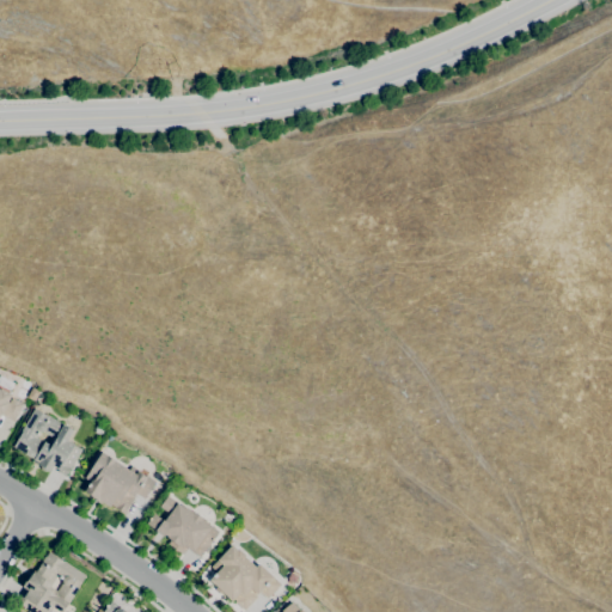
[(0,375),(13,384),(12,387),(11,386),(10,391),(8,393),(11,395),(7,403),(8,403),(11,398),(23,404),(13,422),(0,415),(0,375)]
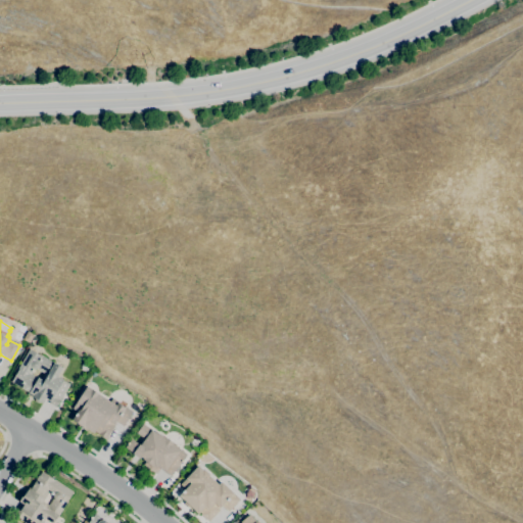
[(29,343),(22,339),(28,331),(34,335),(29,343)]
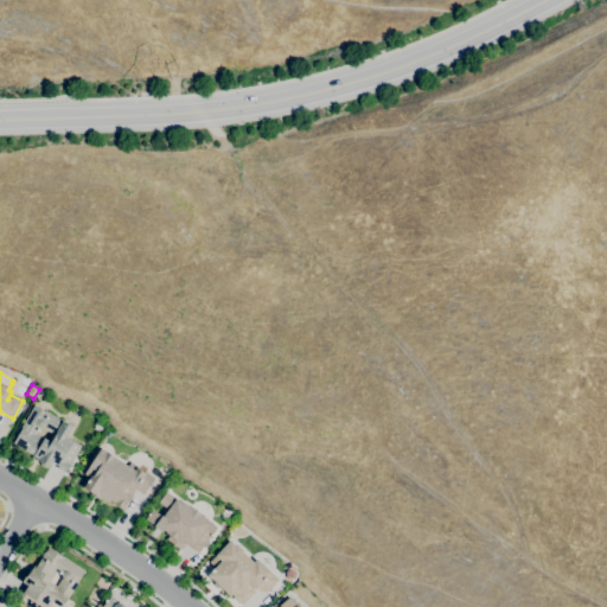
[(64,472),(57,468),(58,466),(52,462),(49,467),(48,467),(44,468),(40,466),(39,462),(31,458),(33,455),(13,443),(21,428),(20,428),(34,406),(45,411),(46,411),(62,421),(63,421),(72,427),(66,436),(74,441),(81,446),(69,466),(68,465),(64,472)]
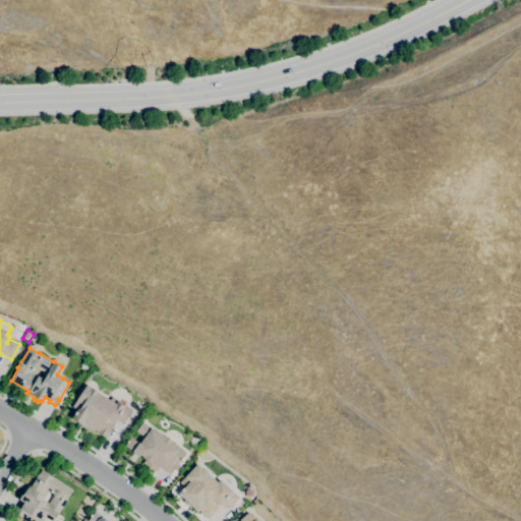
[(106,439),(97,432),(97,431),(94,429),(93,431),(87,427),(85,428),(77,423),(71,418),(76,410),(71,407),(87,385),(109,400),(111,397),(131,410),(121,425),(115,420),(113,424),(114,424),(107,435),(108,436),(106,439)]
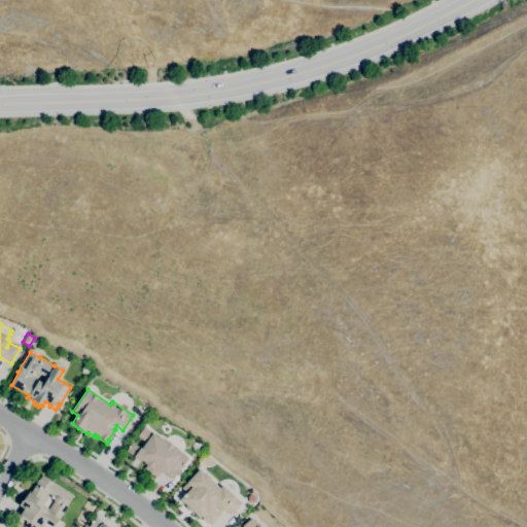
[(172,480),(161,471),(156,478),(152,475),(151,476),(148,472),(148,471),(144,468),(146,465),(143,463),(144,462),(142,460),(140,462),(126,451),(132,443),(140,448),(141,449),(145,443),(137,436),(144,427),(159,437),(160,436),(166,442),(167,441),(174,446),(178,448),(177,450),(187,458),(183,463),(184,464),(183,466),(182,465),(172,480)]
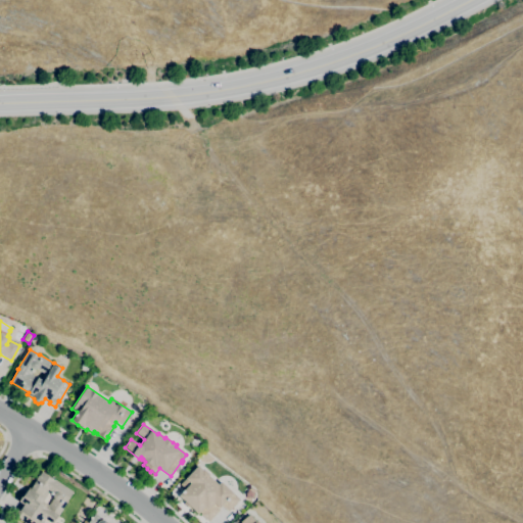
[(208,522),(200,515),(201,514),(199,512),(198,514),(191,508),(190,509),(183,503),(185,502),(179,495),(185,489),(180,484),(198,466),(202,470),(203,469),(209,475),(208,476),(218,484),(221,481),(239,498),(228,512),(222,506),(220,508),(219,509),(220,510),(208,522)]
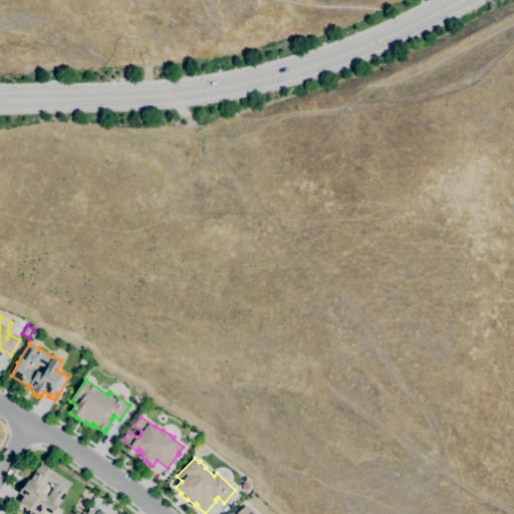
[(24,513),(19,510),(13,506),(18,500),(20,501),(23,496),(18,493),(23,485),(24,486),(28,479),(29,480),(34,473),(35,471),(34,471),(37,467),(38,468),(41,463),(52,471),(53,471),(71,483),(65,493),(66,493),(51,513),(49,513),(44,509),(40,513),(24,513)]
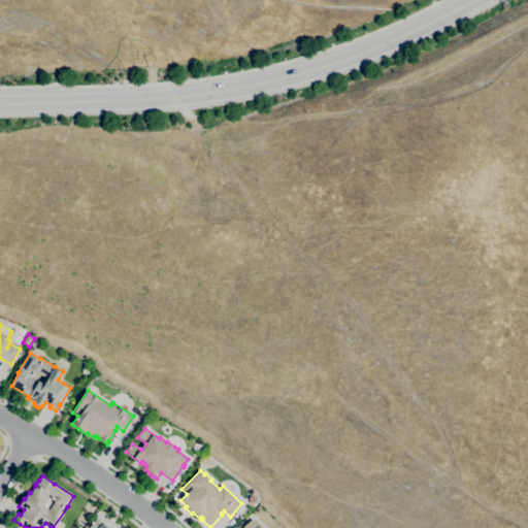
[(90,527),(89,527),(92,524),(91,523),(92,521),(93,522),(96,519),(97,520),(97,519),(103,524),(103,523),(108,527),(90,527)]
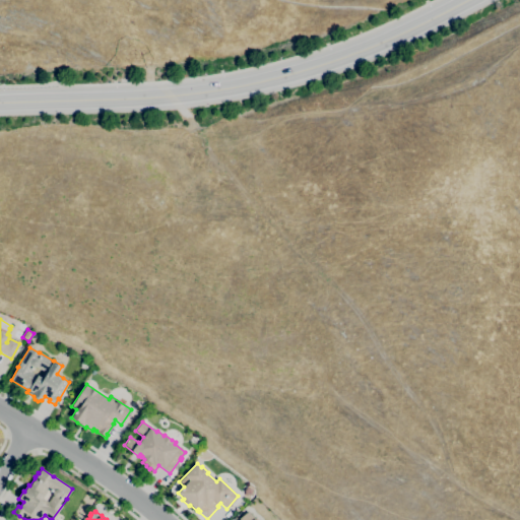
[(239,519),(248,511),(255,519),(239,519)]
